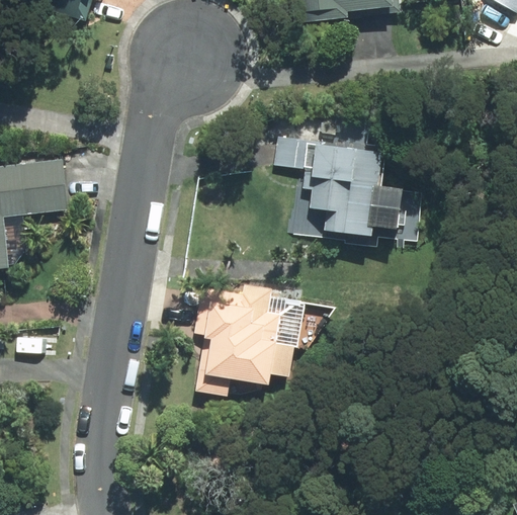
[(309,0),(312,18),(405,10),(403,0),(309,0)]
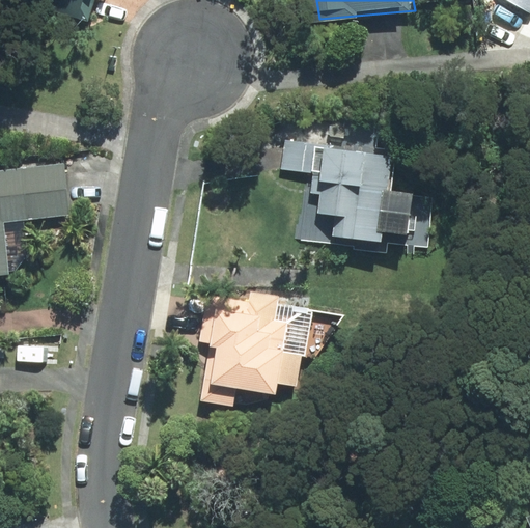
[(330,234),(375,241),(377,229),(403,232),(409,193),(388,190),(393,149),(377,147),(380,118),(333,113),(329,145),(309,142),(306,172),(312,173),(309,194),(317,195),(314,228),(330,229),(330,234)]
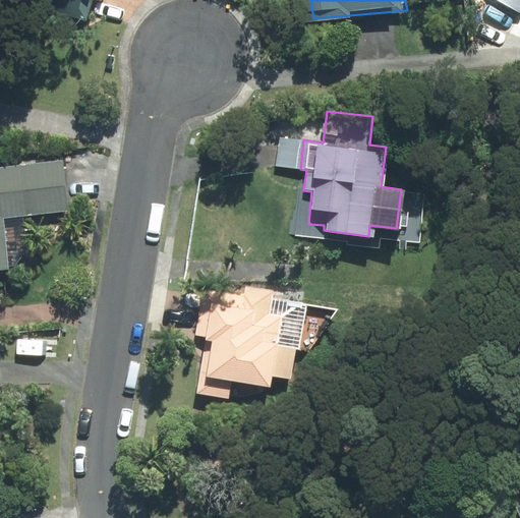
[(0,272),(14,271),(8,219),(72,212),(66,161),(0,167),(0,272)]
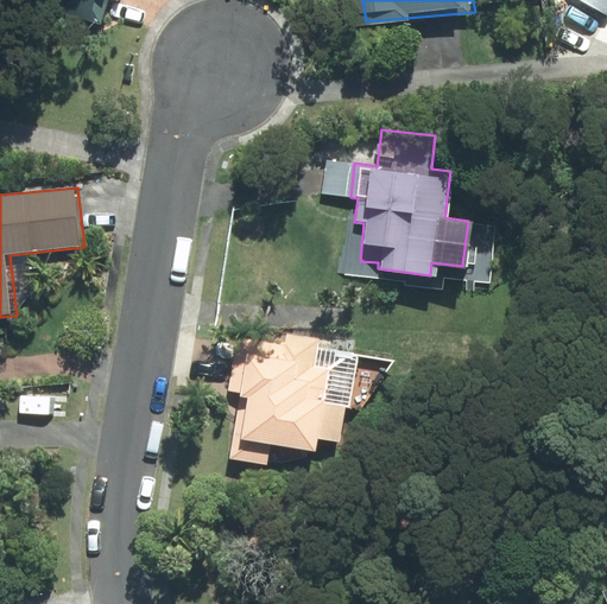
[(241,392),(229,457),(265,463),(269,443),(304,450),(307,436),(335,442),(342,405),(324,401),(330,364),(315,362),(320,338),(285,332),(283,343),(240,335),(229,389),(241,392)]
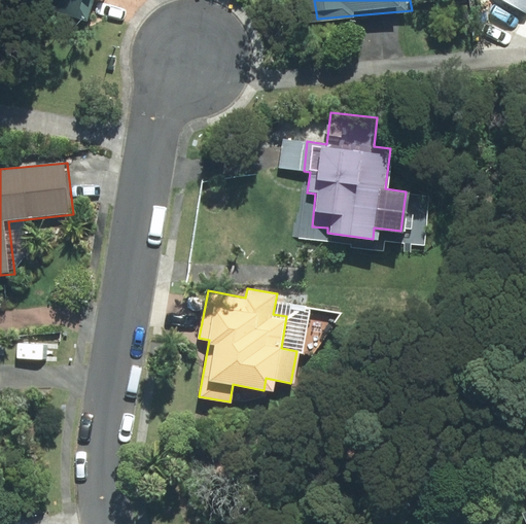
[(525,523),(525,503),(516,509),(523,523),(525,523)]
